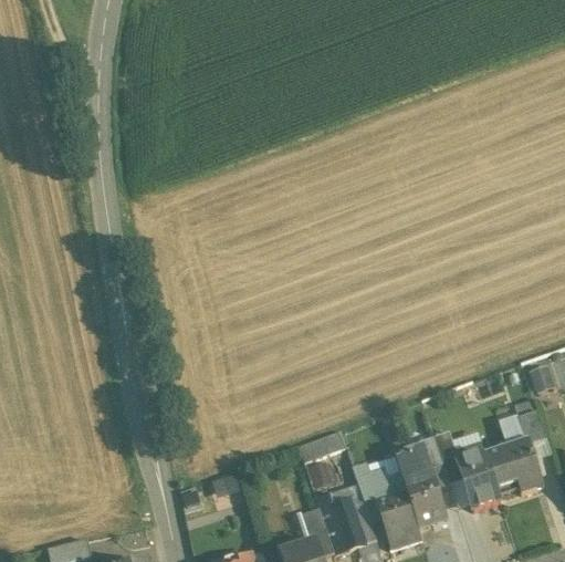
[(532,372),(540,393),(557,386),(550,365),(532,372)]
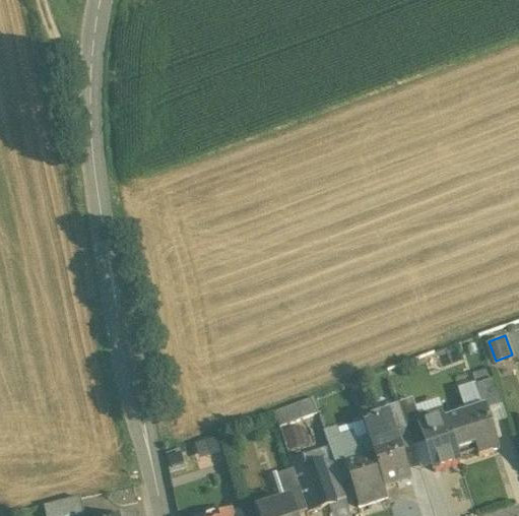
[(493,376),(477,381),(484,401),(488,400),(490,407),(502,403),(493,376)]
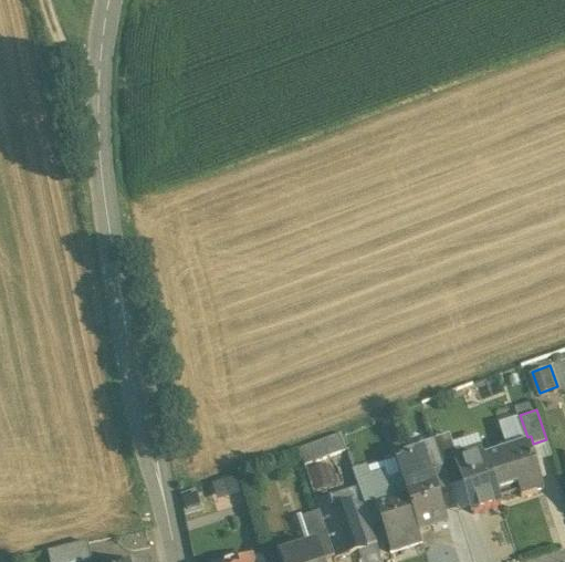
[(450,481),(463,477),(453,447),(448,429),(433,434),(435,438),(443,465),(450,481)]
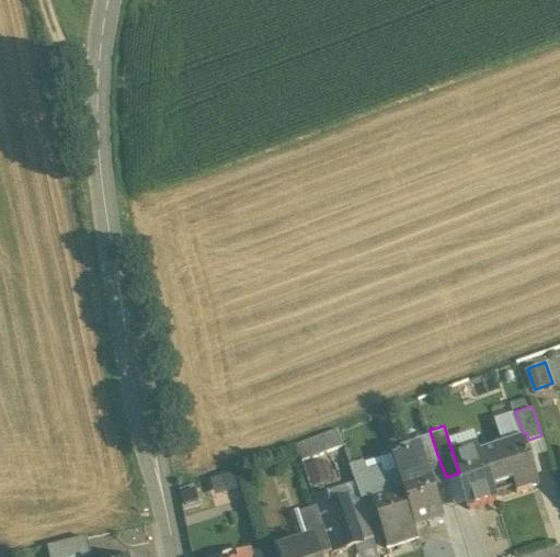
[(296,442),(301,457),(343,442),(338,427),(296,442)]
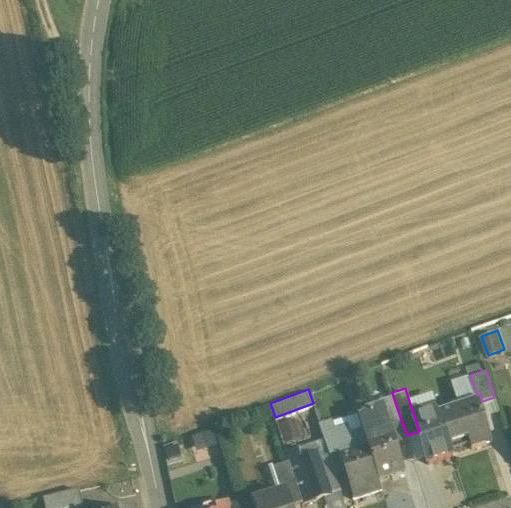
[(477,395),(438,408),(449,441),(472,434),(476,445),(494,439),(482,401),(480,394),(477,395)]
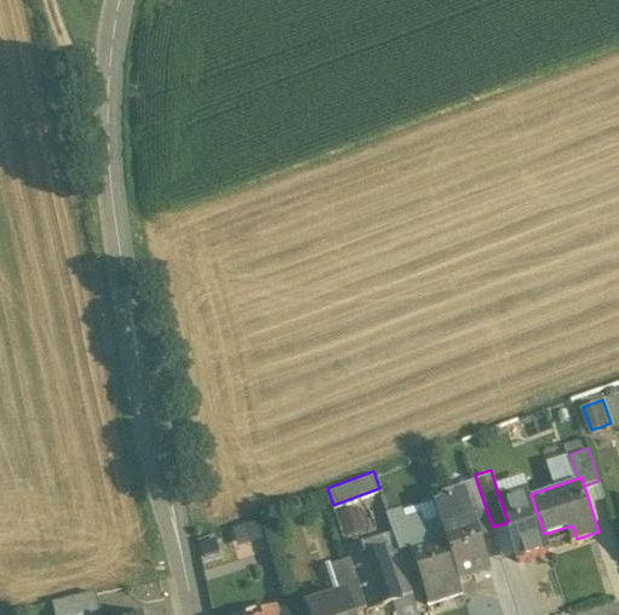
[(476,480),(462,484),(465,498),(466,496),(471,513),(486,509),(476,480)]
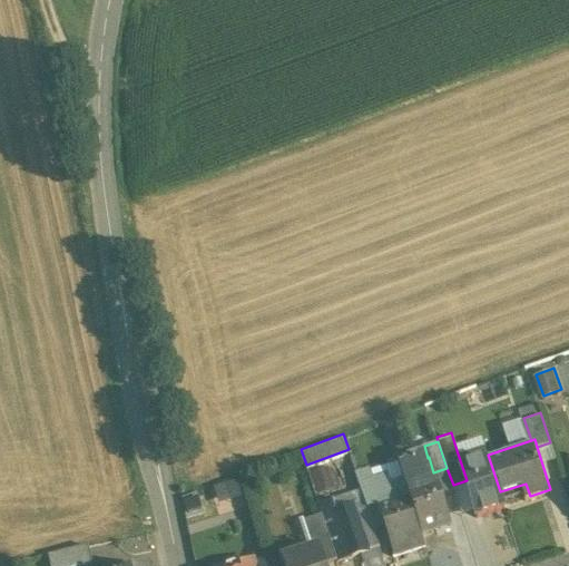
[(500,491),(488,455),(483,441),(457,450),(467,480),(478,513),(504,504),(500,491)]
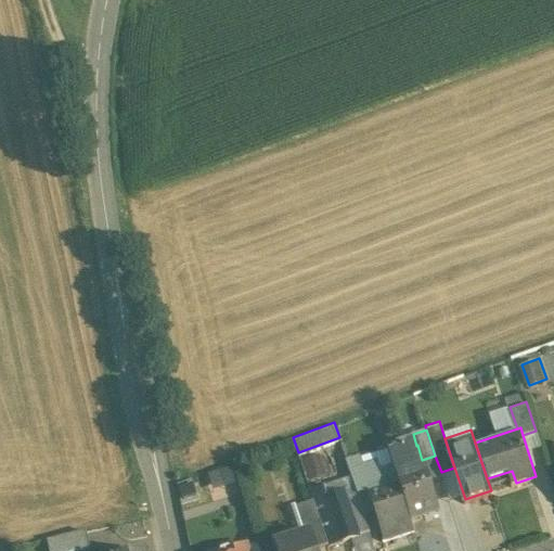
[(416,446),(406,449),(403,443),(401,444),(403,448),(401,449),(402,450),(389,455),(393,462),(396,473),(424,464),(422,460),(417,445),(416,446)]
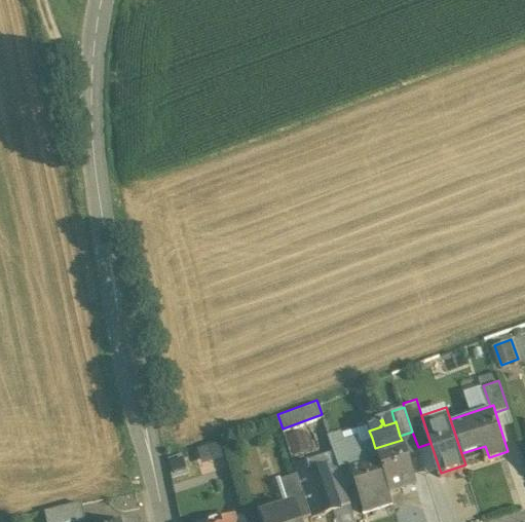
[(287,433),(293,452),(309,447),(303,427),(287,433)]
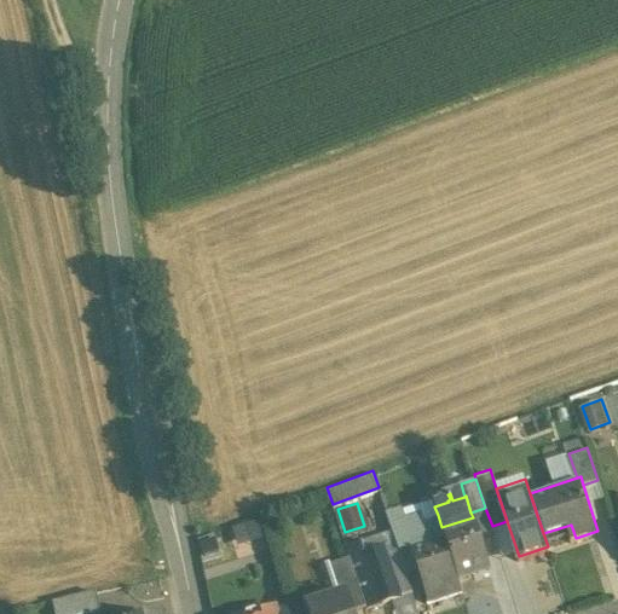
[(411,551),(444,539),(445,539),(442,527),(438,515),(423,520),(420,508),(404,513),(400,503),(386,508),(392,527),(396,540),(398,548),(410,544),(411,551)]
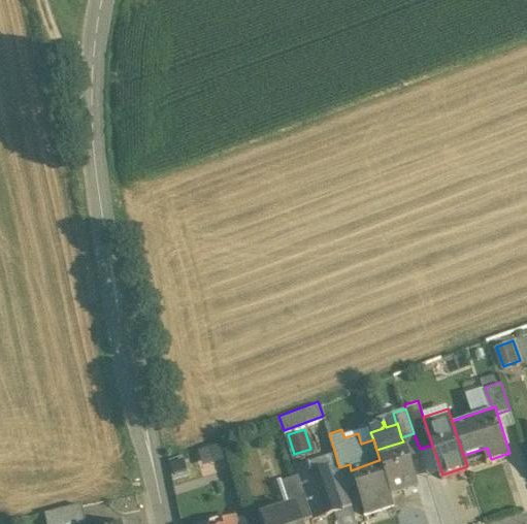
[(417,483),(403,441),(376,450),(380,460),(390,491),(417,483)]
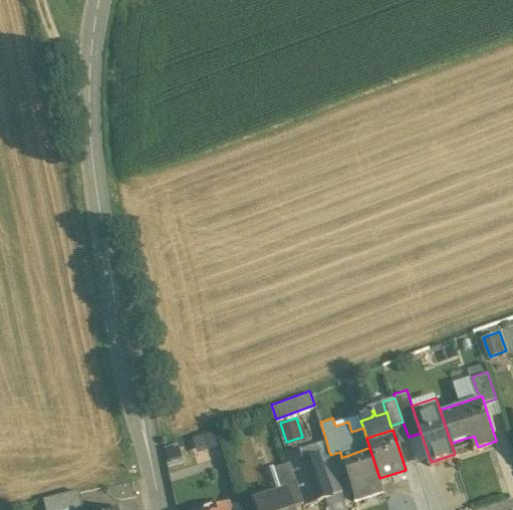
[(325,438),(287,451),(291,462),(290,462),(303,502),(314,498),(314,500),(332,494),(318,452),(328,449),(325,438)]
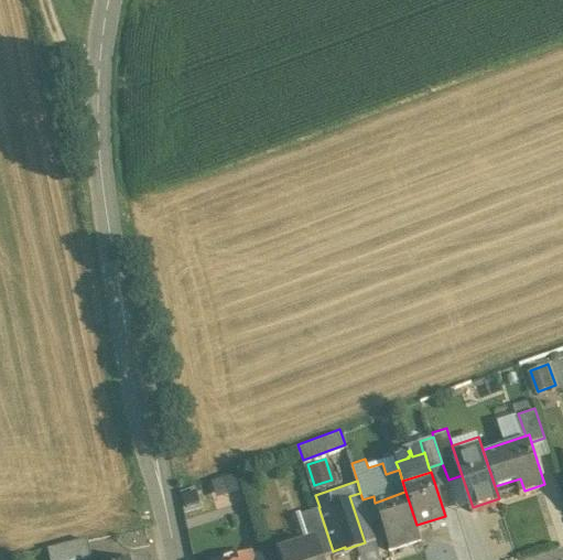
[(404,492),(375,503),(386,536),(415,526),(404,492)]
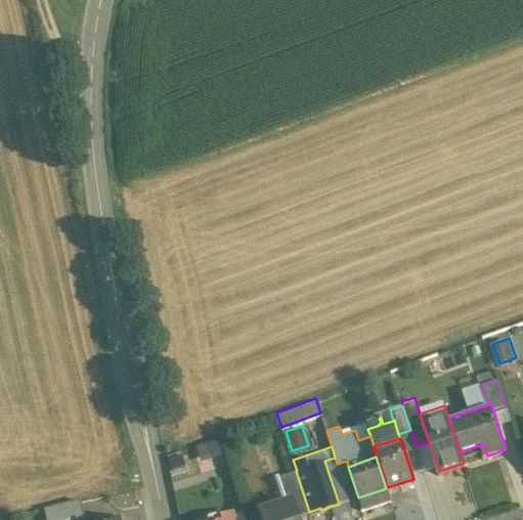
[(309,512),(296,471),(279,477),(289,505),(293,503),(298,517),(309,513),(309,512)]
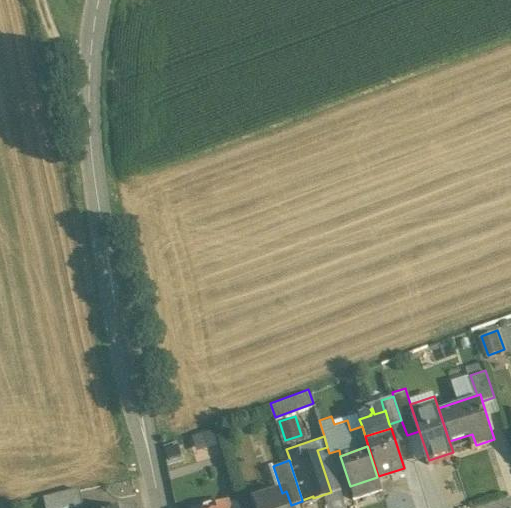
[(79,488),(44,495),(47,507),(62,507),(83,504),(79,488)]
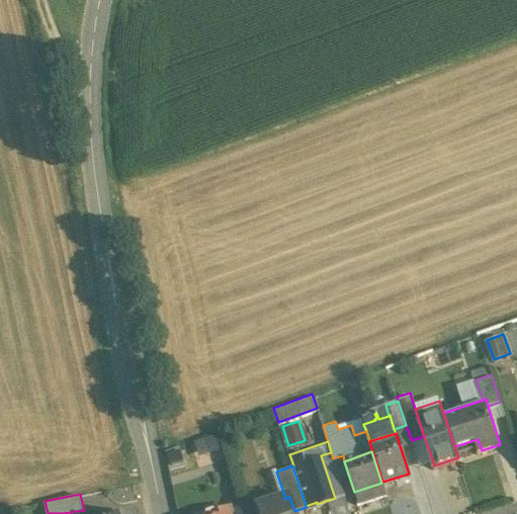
[(279,513),(275,513),(258,513),(257,508),(255,509),(256,513),(295,513),(294,511),(289,497),(285,499),(275,502),(279,513)]
